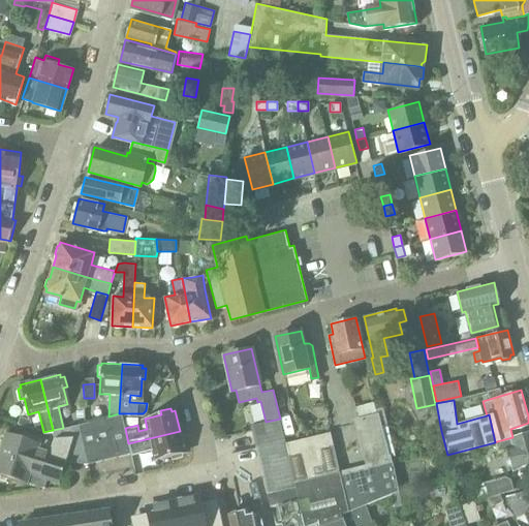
[(121,413),(119,413),(109,416),(80,424),(89,462),(130,452),(128,443),(125,428),(121,413)]
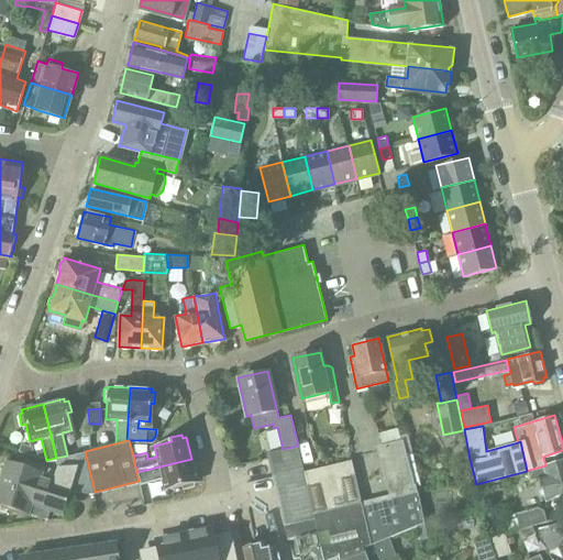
[(33,447),(21,442),(19,450),(31,454),(33,447)]
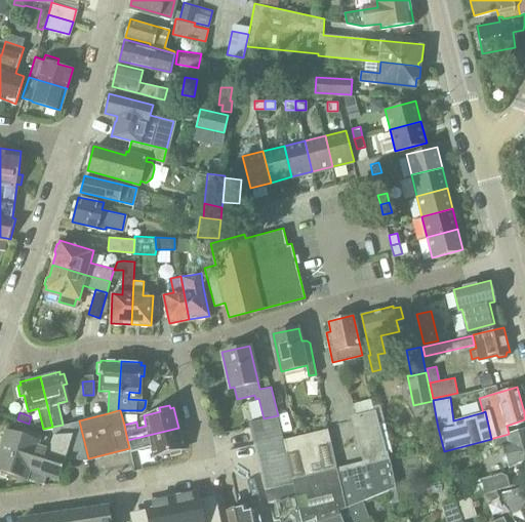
[(366,466),(338,472),(347,507),(362,499),(388,489),(396,486),(391,460),(388,462),(376,414),(360,417),(369,457),(365,458),(366,466)]
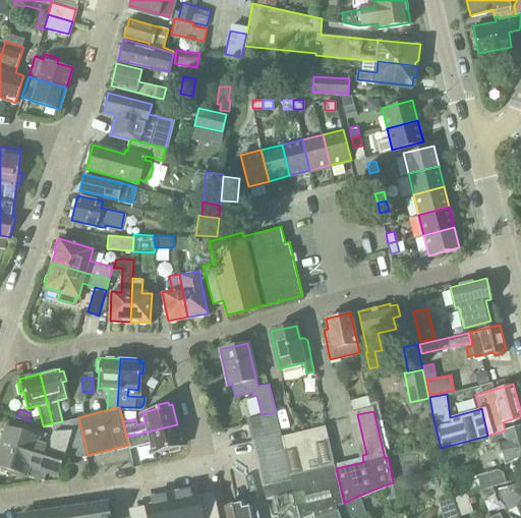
[(247,418),(252,440),(267,437),(281,433),(276,412),(262,415),(247,418)]
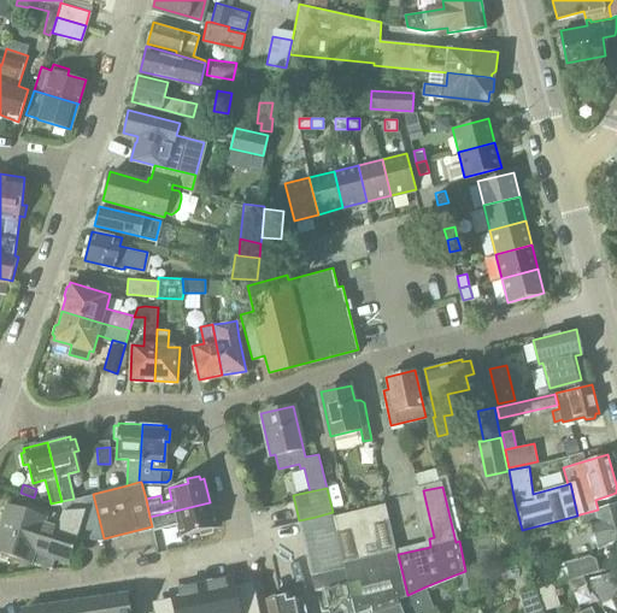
[(87,508),(77,535),(100,538),(104,538),(93,494),(83,496),(84,508),(87,508)]
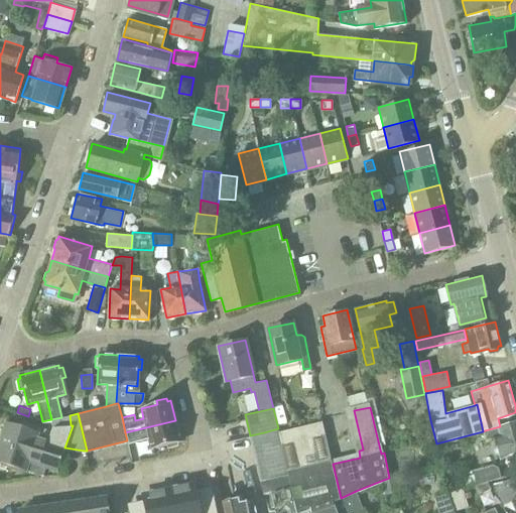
[(24,427),(5,421),(0,437),(0,462),(42,476),(46,466),(57,470),(65,447),(73,425),(71,425),(70,415),(61,417),(51,419),(51,427),(51,430),(26,422),(24,427)]
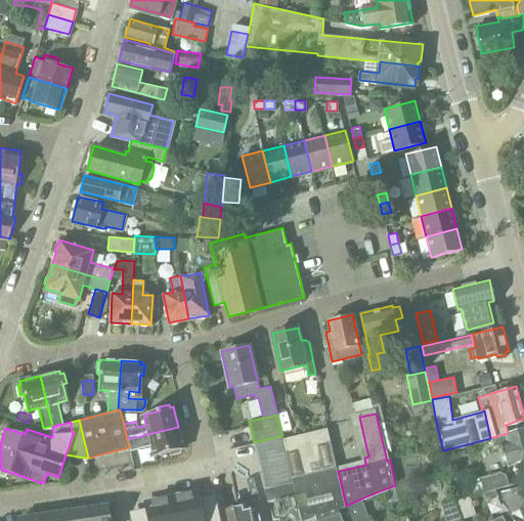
[(127,439),(129,447),(134,468),(142,466),(137,447),(150,443),(153,453),(170,449),(170,453),(181,450),(180,447),(183,446),(178,427),(127,439)]
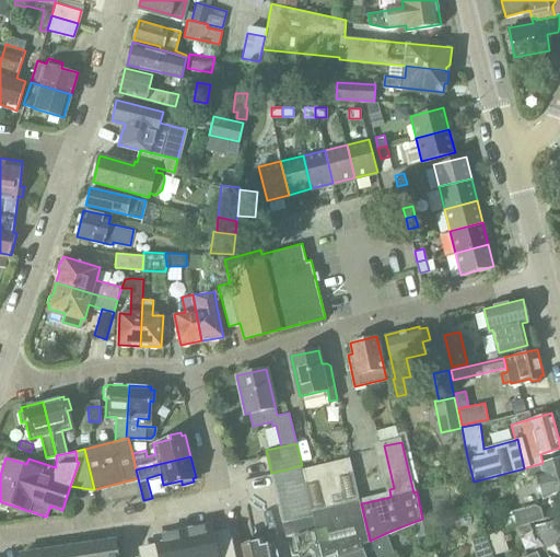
[(317,529),(324,556),(351,547),(361,544),(370,541),(361,503),(350,457),(302,467),(304,478),(307,491),(311,503),(314,517),(317,529)]
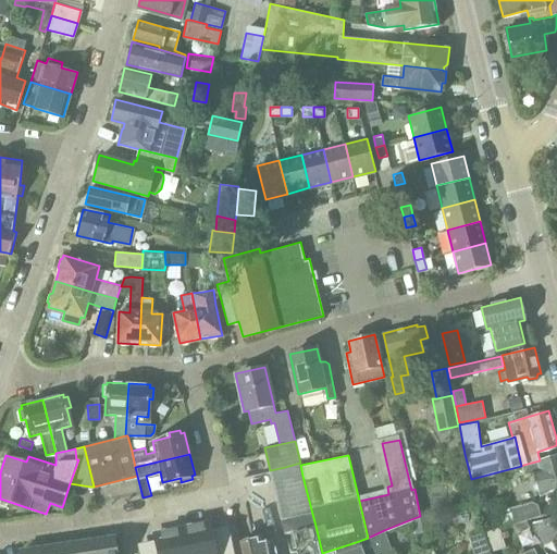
[(556,455),(540,460),(523,465),(527,474),(533,471),(540,494),(547,492),(548,497),(556,494),(556,455)]
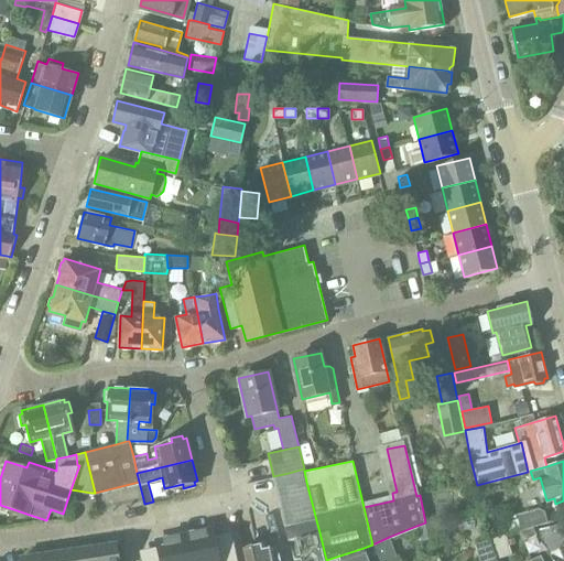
[(273,476),(277,488),(306,482),(304,471),(304,468),(289,473),(273,476)]
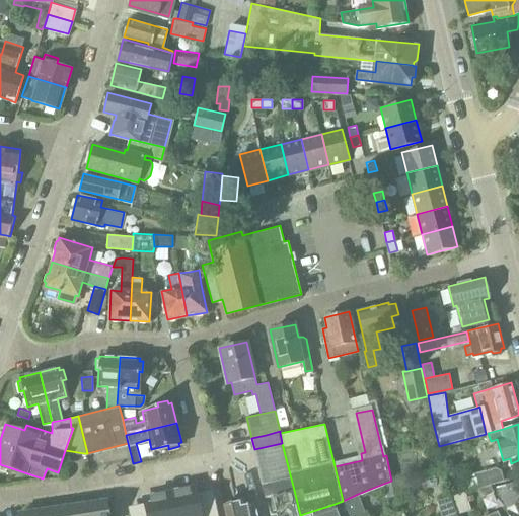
[(256,461),(285,455),(282,443),(254,449),(256,461)]
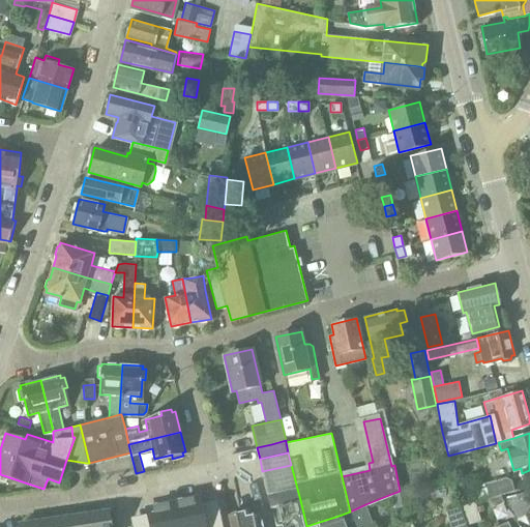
[(294,476),(291,465),(262,471),(265,484),(294,476)]
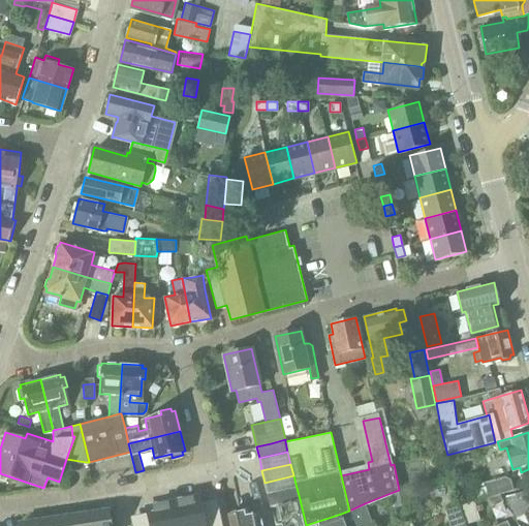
[(297,488),(293,475),(265,483),(268,494),(297,488)]
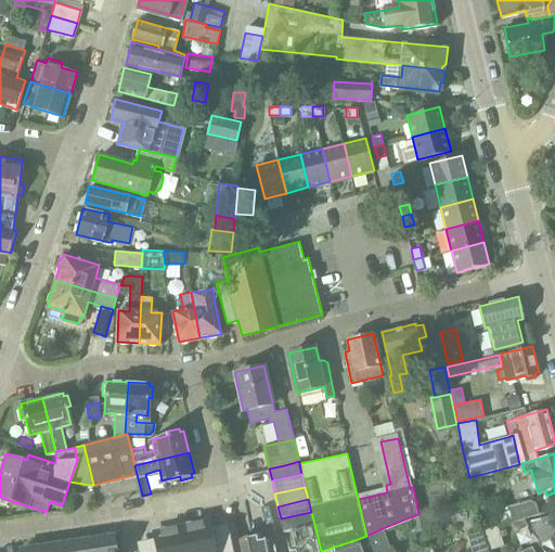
[(510,522),(510,521),(524,517),(539,513),(536,502),(530,499),(505,506),(510,522)]
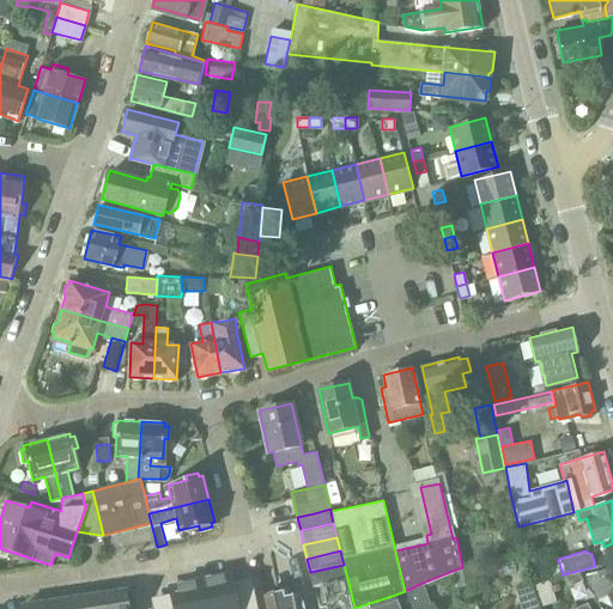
[(321,584),(347,578),(344,565),(310,572),(313,584),(321,584)]
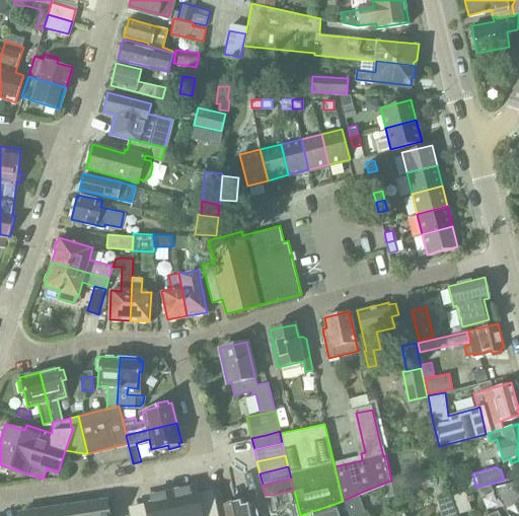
[(391,481),(383,484),(386,497),(401,494),(398,478),(391,481)]
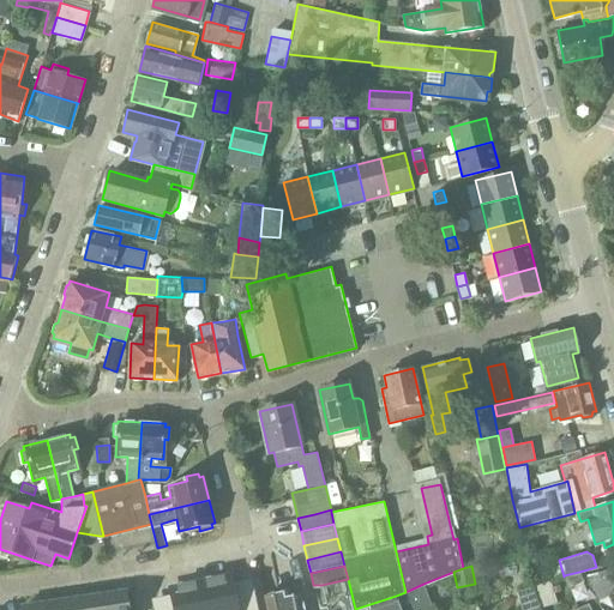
[(579,572),(564,575),(570,587),(584,581),(579,572)]
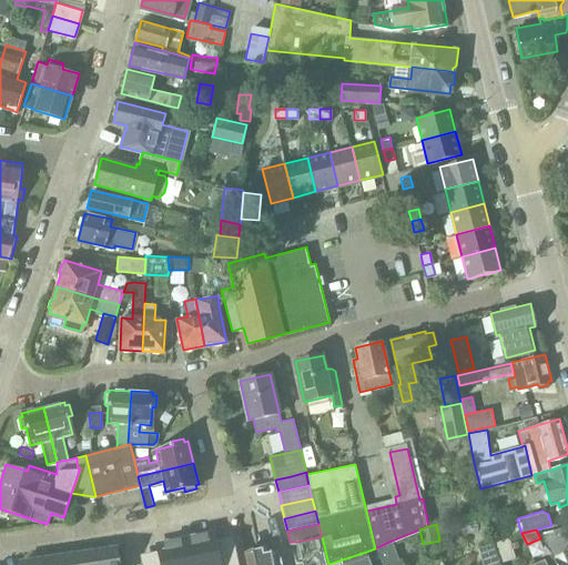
[(553,530),(541,532),(548,548),(558,544),(553,530)]
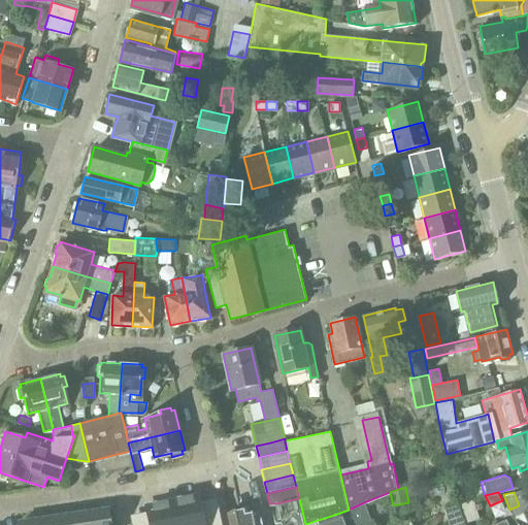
[(198,494),(171,499),(175,524),(222,524),(218,503),(201,507),(199,500),(198,494)]
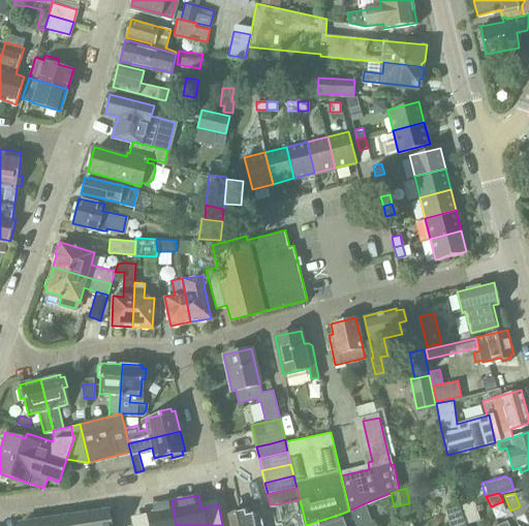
[(281,525),(304,525),(306,525),(300,499),(277,504),(281,525)]
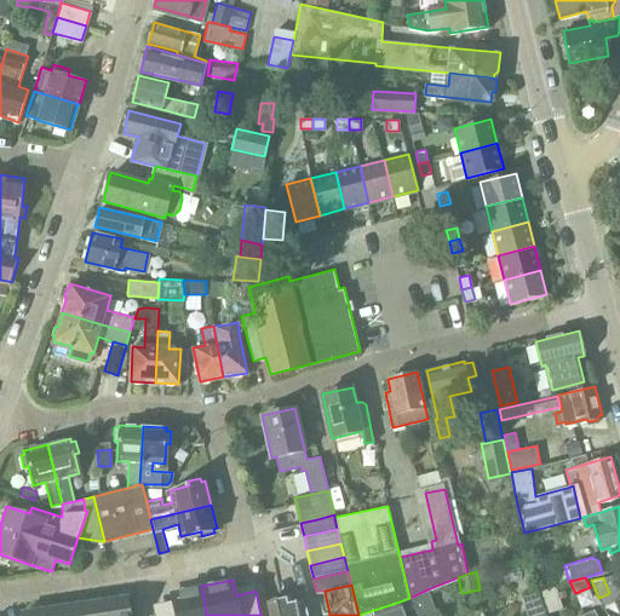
[(173,608),(154,612),(154,615),(206,615),(201,586),(171,592),(172,599),(173,608)]
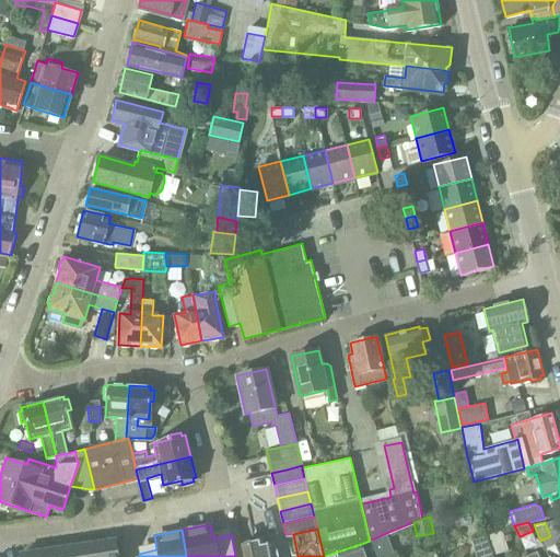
[(508,549),(501,530),(487,535),(493,554),(508,549)]
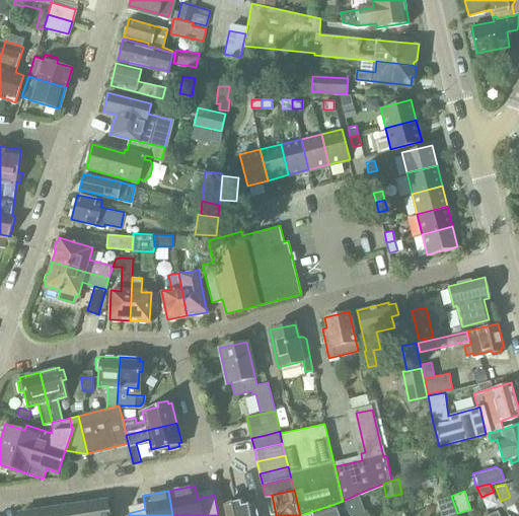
[(343,501),(335,504),(339,515),(366,515),(358,494),(343,501)]
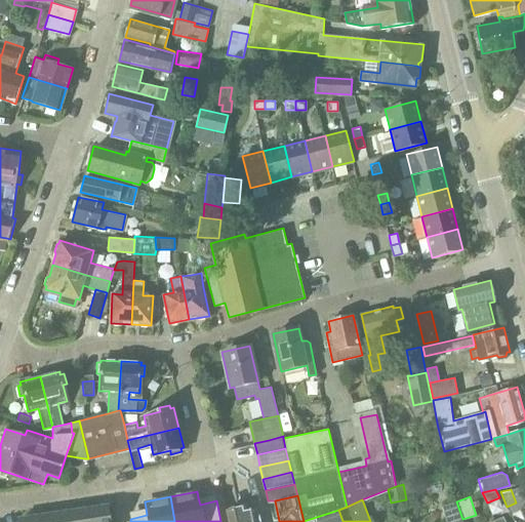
[(447,521),(462,521),(455,500),(442,506),(447,521)]
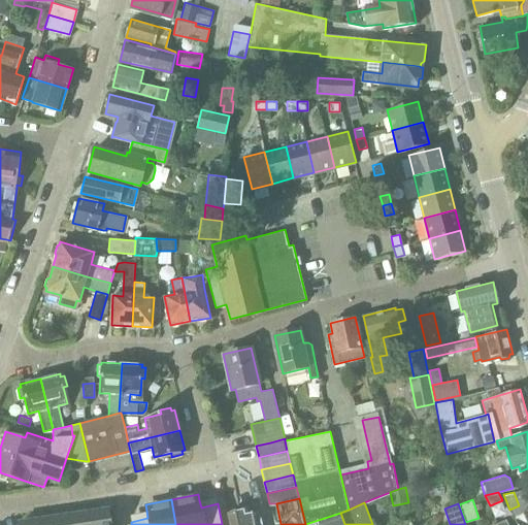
[(77,513),(79,524),(110,524),(108,507),(77,513)]
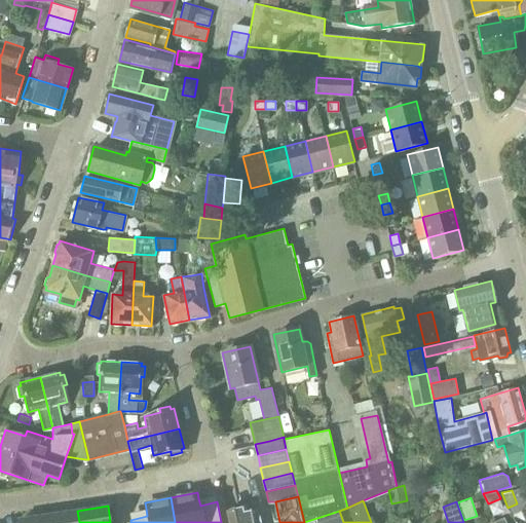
[(262,522),(259,510),(243,513),(242,509),(238,510),(238,509),(226,512),(228,522),(262,522)]
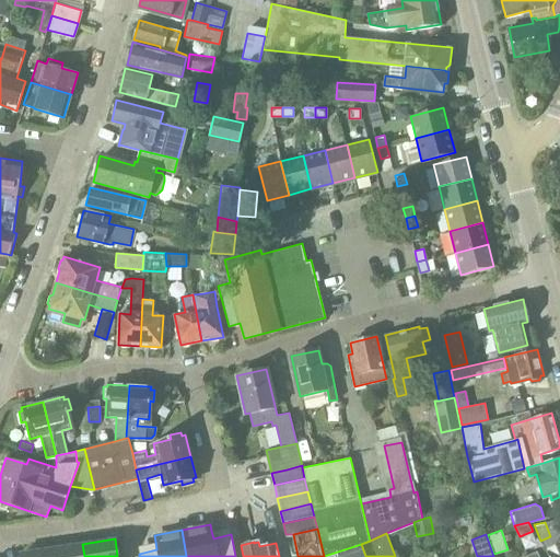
[(84,556),(82,544),(51,548),(51,556),(84,556)]
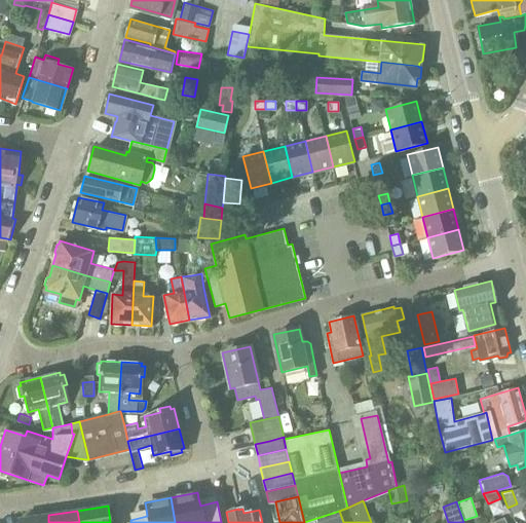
[(343,522),(339,511),(330,514),(304,522),(302,522),(343,522)]
